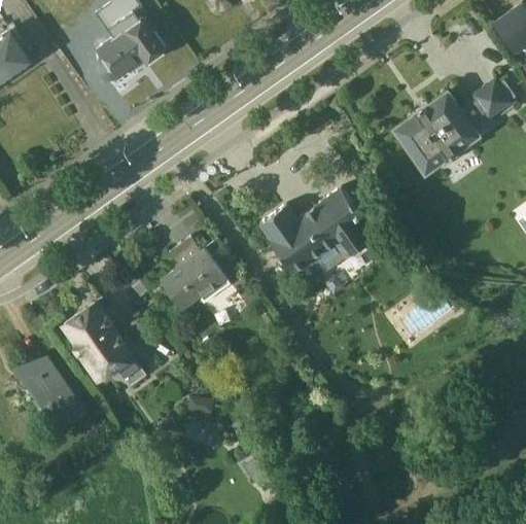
[(119,80),(143,64),(145,67),(168,50),(142,13),(145,11),(137,0),(115,0),(102,9),(105,15),(98,21),(109,39),(95,49),(99,56),(95,67),(95,73),(98,78),(102,82),(107,83),(119,80)]
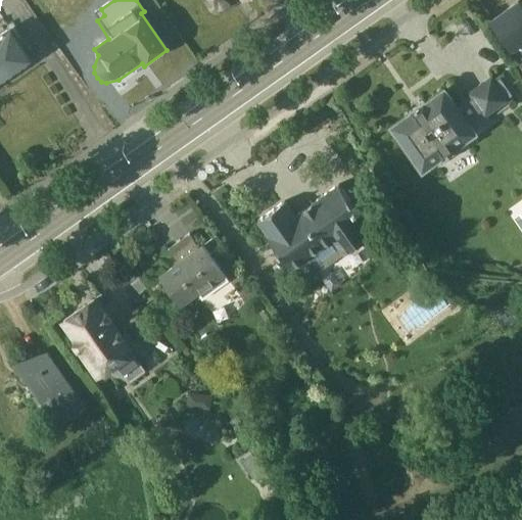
[(203,0),(205,3),(205,6),(207,10),(209,13),(211,15),(215,16),(220,15),(224,13),(241,1),(242,3),(245,0),(203,0)]
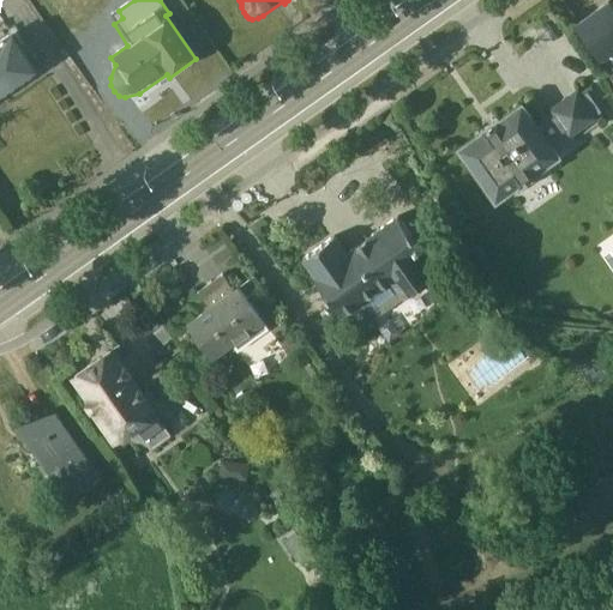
[(575,26),(612,83),(612,10),(607,2),(575,26)]
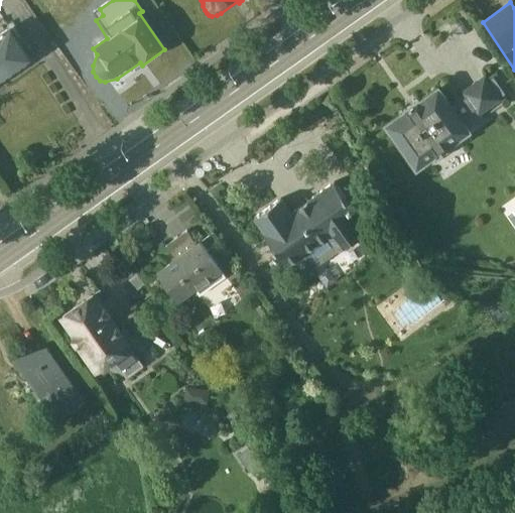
[(0,86),(34,62),(34,61),(12,28),(8,31),(2,22),(0,22),(0,86)]
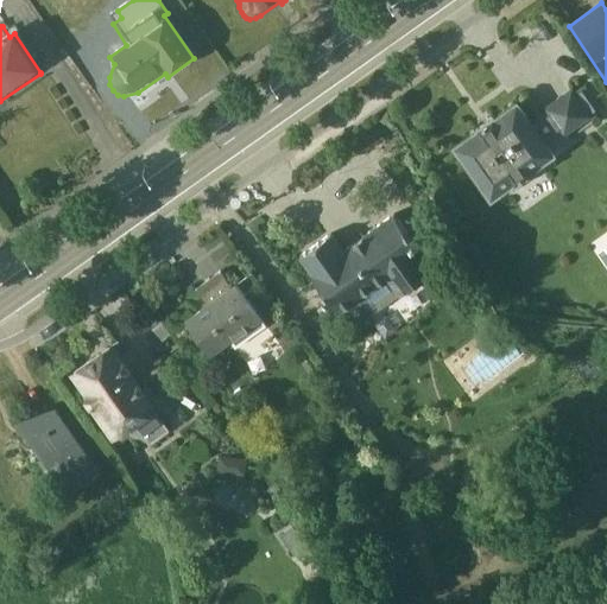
[(450,150),(463,166),(463,172),(470,182),(474,183),(491,205),(512,190),(514,190),(517,189),(518,191),(535,179),(533,178),(535,176),(535,175),(557,158),(549,146),(561,138),(563,141),(592,120),(571,90),(543,112),(545,115),(532,124),(517,102),(450,150)]
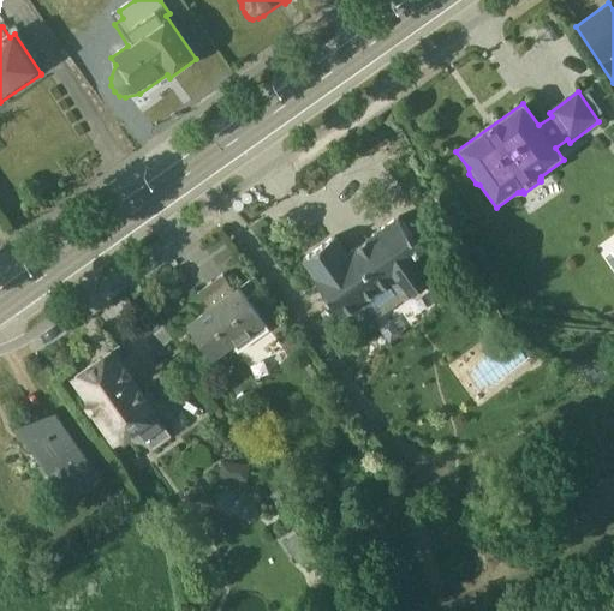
[(333,237),(299,262),(343,321),(392,286),(404,303),(437,277),(427,259),(397,217),(346,253),(333,237)]
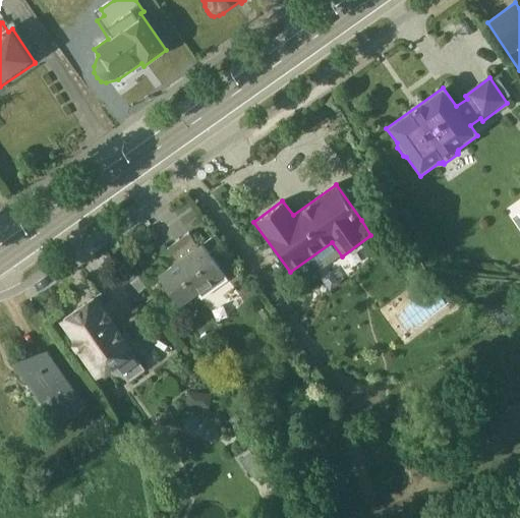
[(197,249),(187,235),(168,250),(174,260),(171,268),(157,278),(180,308),(198,295),(203,300),(228,282),(200,247),(197,249)]
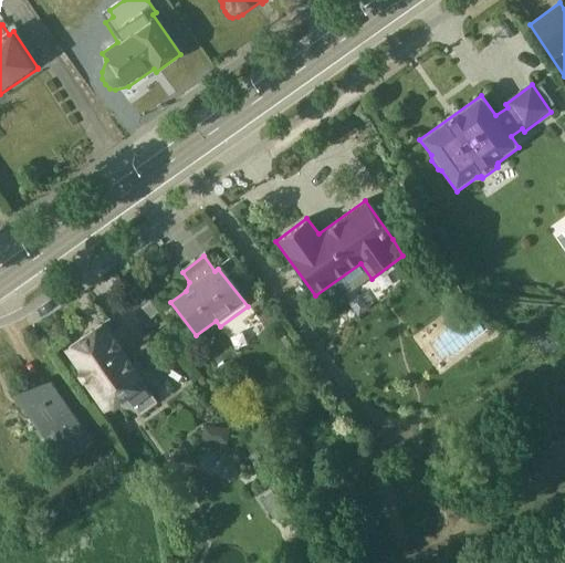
[(131,425),(158,406),(146,387),(148,384),(135,364),(158,346),(150,335),(124,355),(102,326),(69,350),(83,369),(80,372),(105,409),(107,409),(113,417),(122,412),(131,425)]
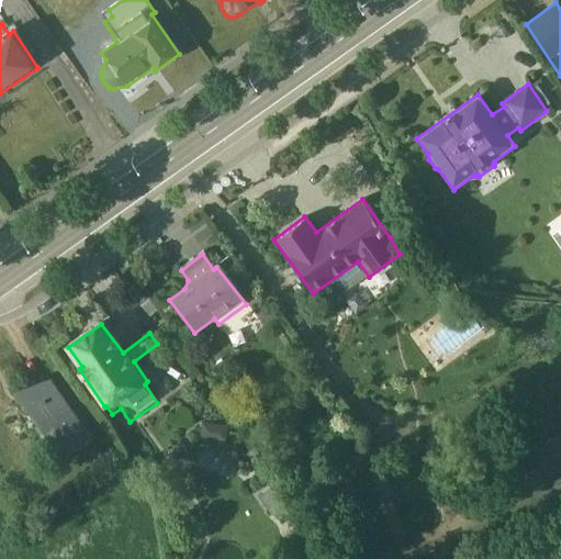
[(51,379),(13,392),(38,427),(35,428),(59,462),(93,439),(51,379)]
